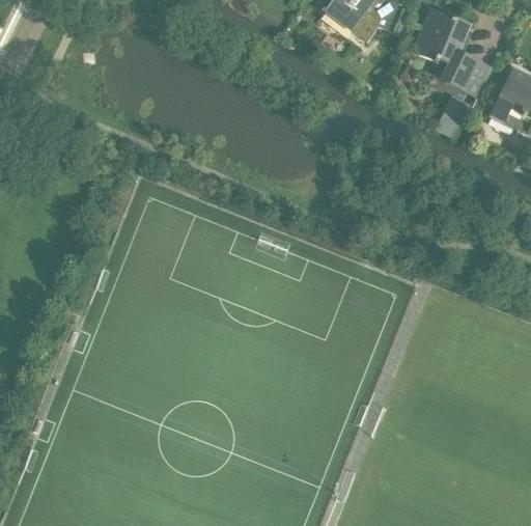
[(330,0),(324,9),(351,30),(352,29),(367,40),(379,25),(385,28),(395,0),(330,0)]
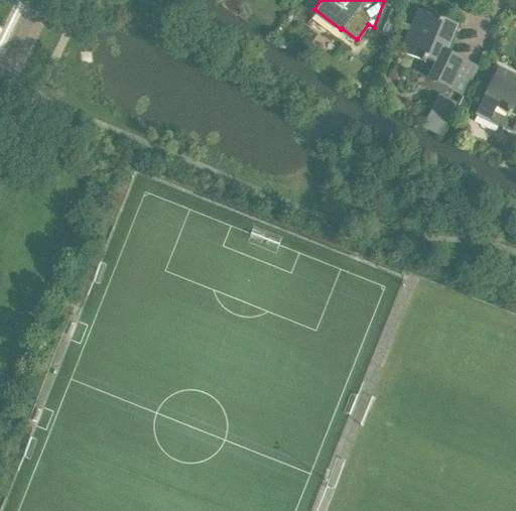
[(390,5),(380,30),(389,33),(399,9),(390,5)]
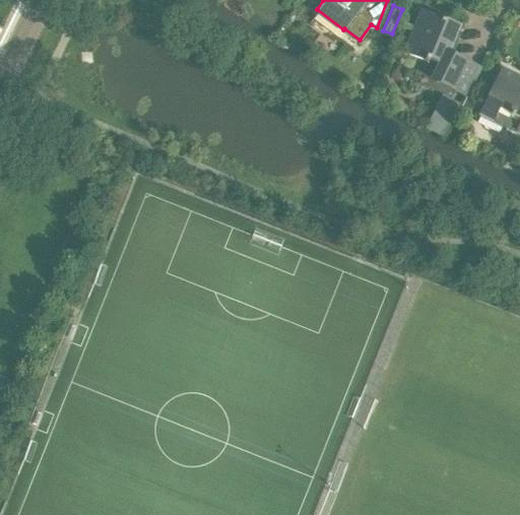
[(478,65),(447,50),(458,23),(420,8),(404,50),(428,59),(429,56),(443,62),(436,78),(465,93),(478,65)]
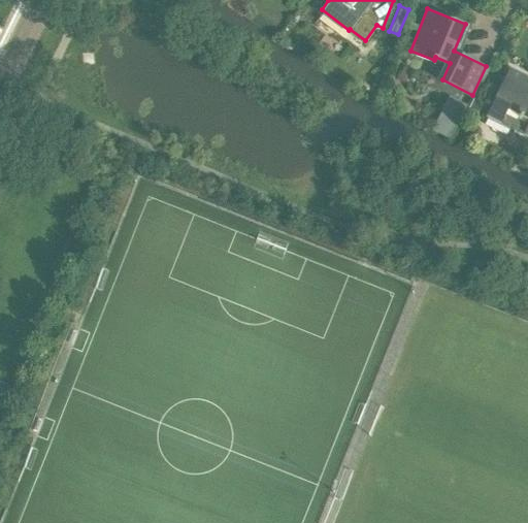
[(487,113),(527,133),(527,74),(510,66),(487,113)]
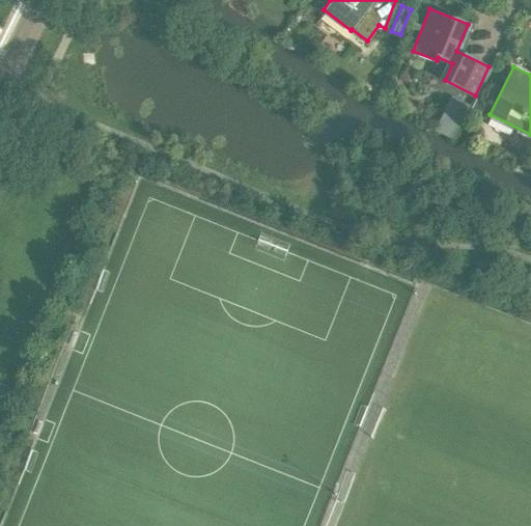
[(477,95),(471,107),(479,112),(485,100),(477,95)]
